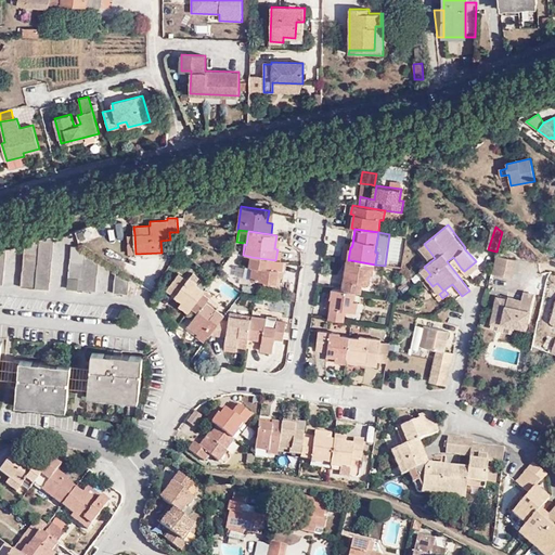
[(55,235),(25,244),(21,286),(50,289),(55,235)]
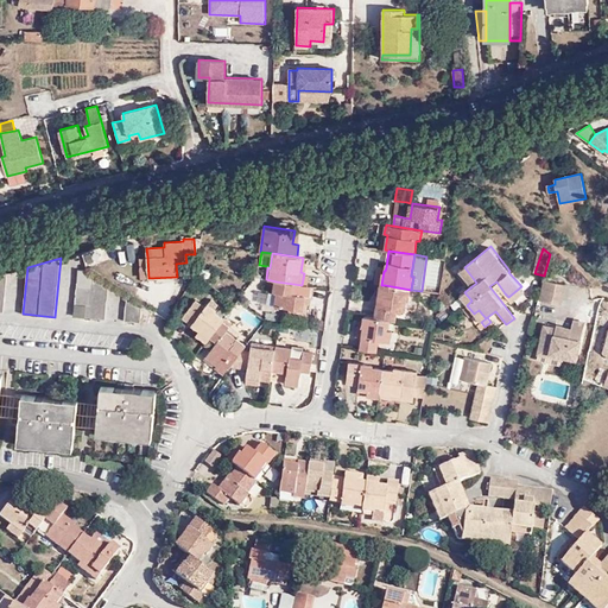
[(378,266),(374,284),(380,284),(381,285),(384,271),(385,271),(386,267),(378,266)]
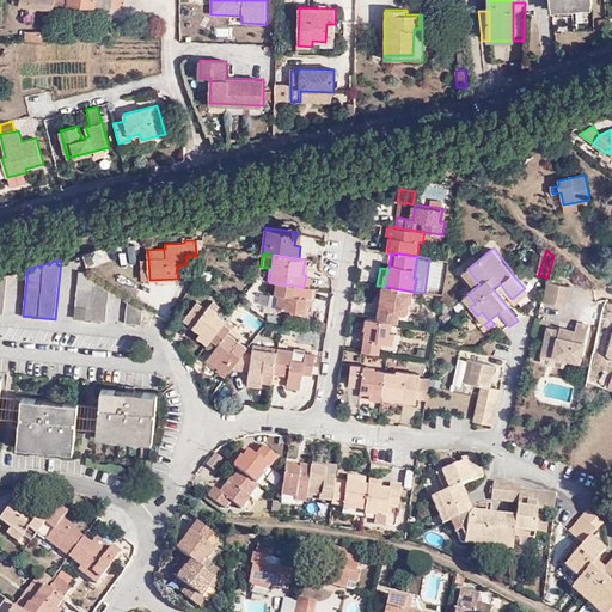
[(463,273),(475,288),(479,285),(467,269),(463,273)]
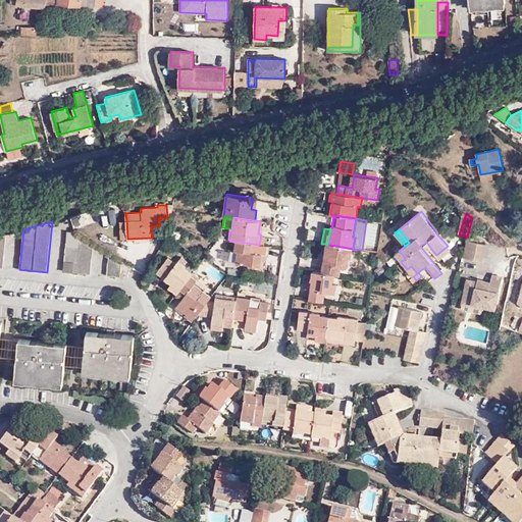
[(93,244),(74,230),(67,230),(63,271),(90,274),(93,244)]
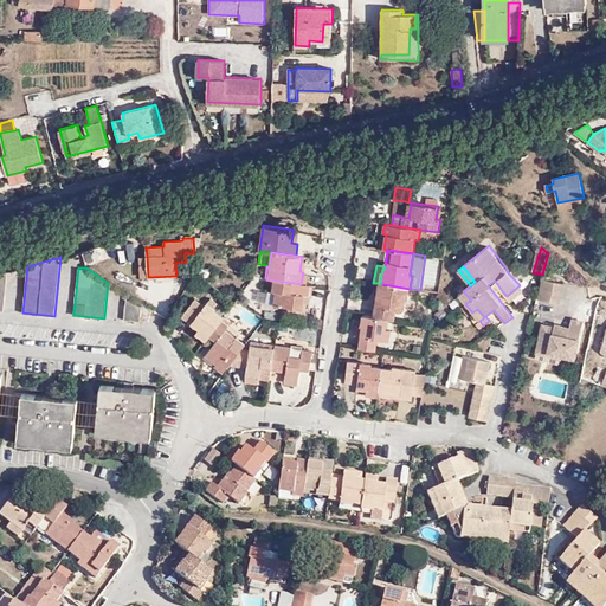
[(563,283),(542,278),(537,298),(560,304),(563,283)]
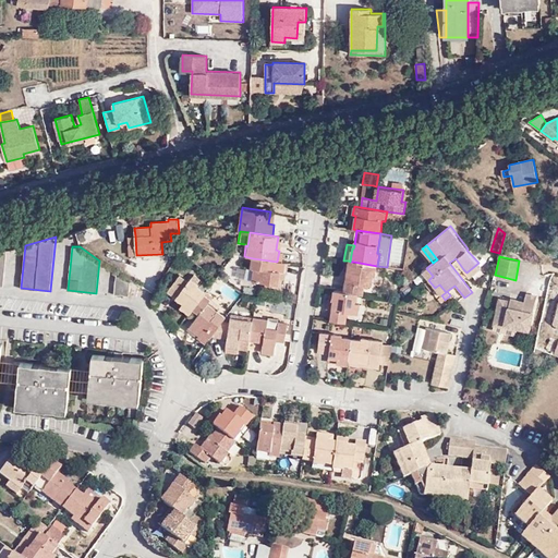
[(283,275),(284,263),(277,262),(253,258),(251,267),(255,268),(254,269),(253,280),(278,284),(280,275),(283,275)]
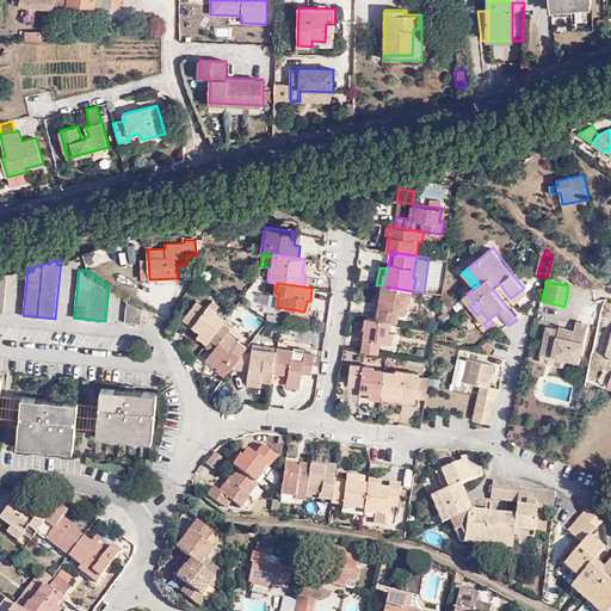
[(501,300),(507,295),(499,283),(492,288),(501,300)]
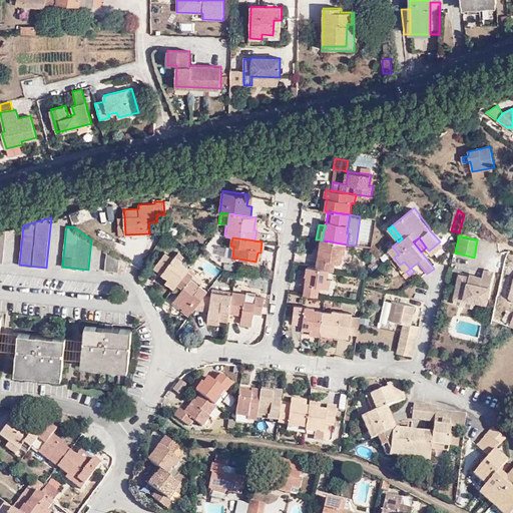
[(329,270),(334,271),(335,261),(343,262),(344,253),(345,253),(347,244),(325,240),(322,259),(318,258),(317,268),(329,270)]
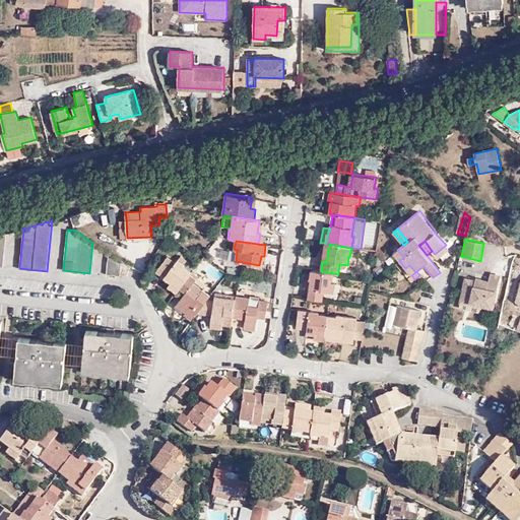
[(449,249),(446,245),(435,254),(438,258),(449,249)]
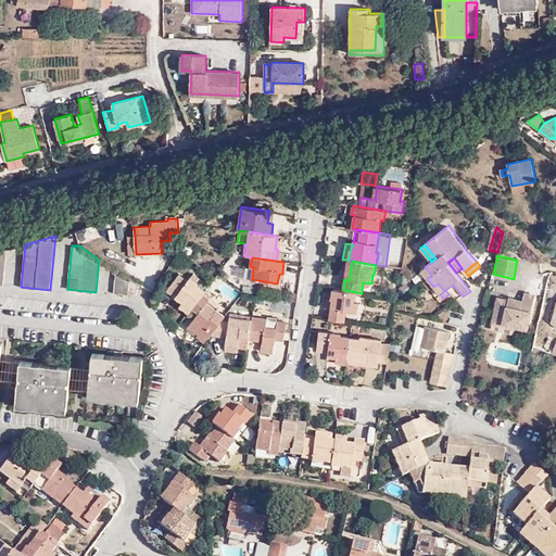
[(244,278),(252,279),(253,268),(245,267),(244,278)]
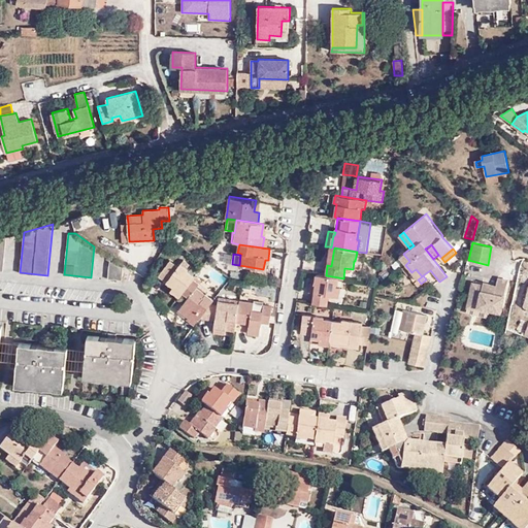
[(409,261),(403,254),(399,257),(405,265),(409,261)]
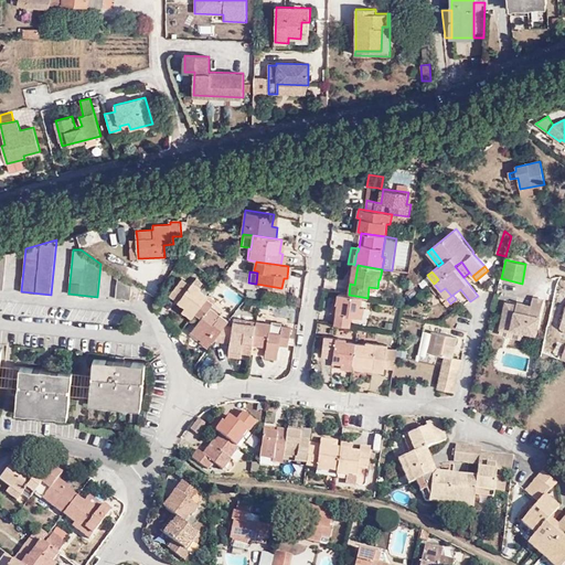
[(130,300),(131,284),(118,275),(115,298),(130,300)]
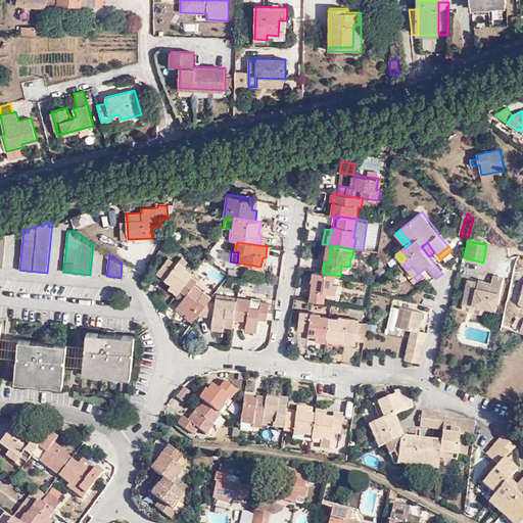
[(157,272),(172,283),(181,290),(182,289),(191,276),(185,270),(186,269),(187,268),(179,260),(177,264),(169,257),(157,272)]
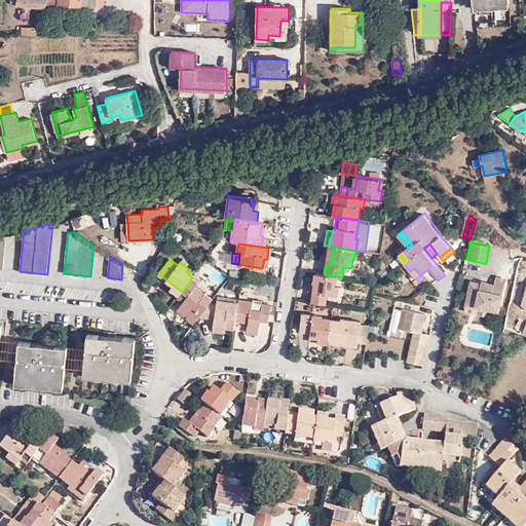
[(406,274),(410,271),(404,264),(400,267),(406,274)]
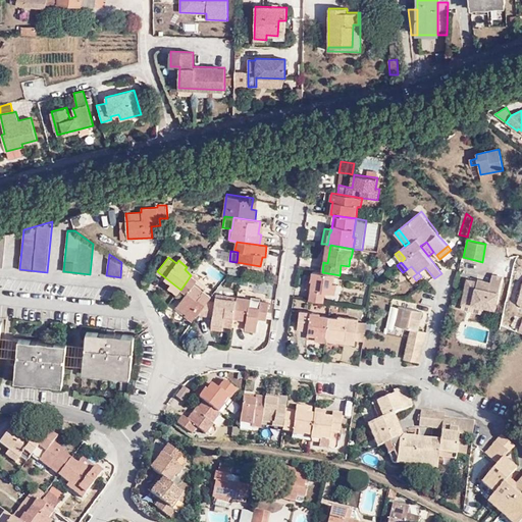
[(309,300),(323,302),(325,293),(335,294),(337,283),(333,282),(334,274),(322,272),(313,271),(311,280),(312,280),(311,290),(309,300)]
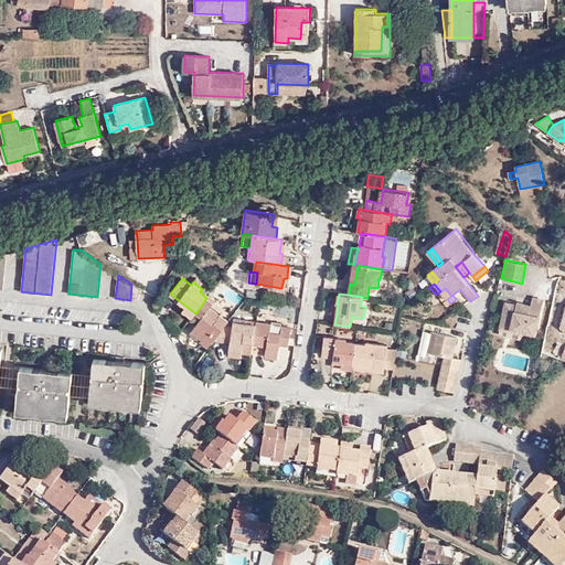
[(200,341),(209,348),(214,340),(225,326),(230,320),(211,306),(214,302),(206,298),(196,312),(202,317),(201,319),(192,330),(202,338),(200,341)]
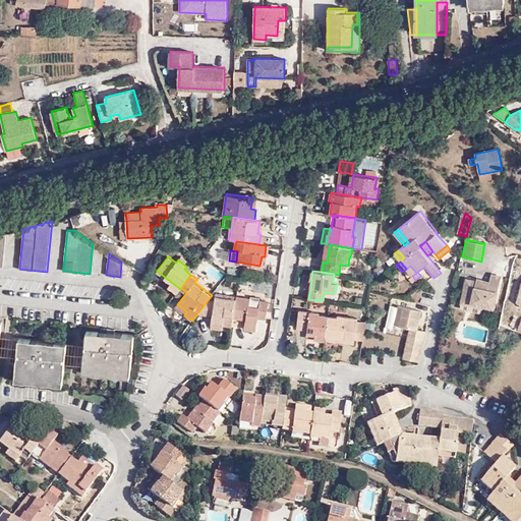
[(489,284),(476,281),(467,279),(463,295),(471,297),(470,302),(482,305),(494,308),(502,277),(491,275),(489,282),(489,284)]
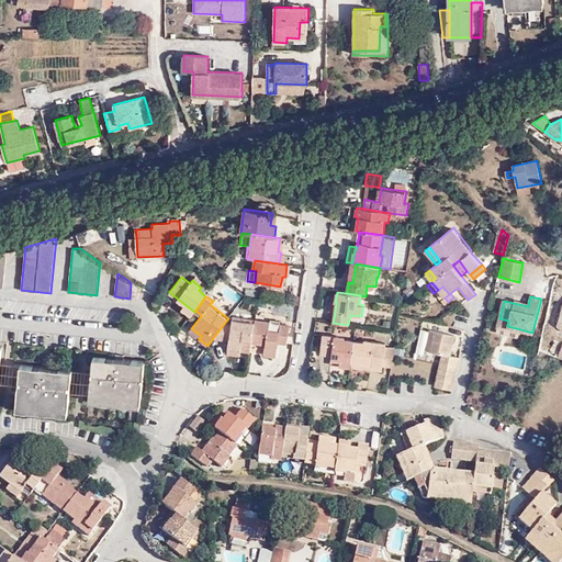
[(255,301),(247,299),(240,307),(254,310),(255,301)]
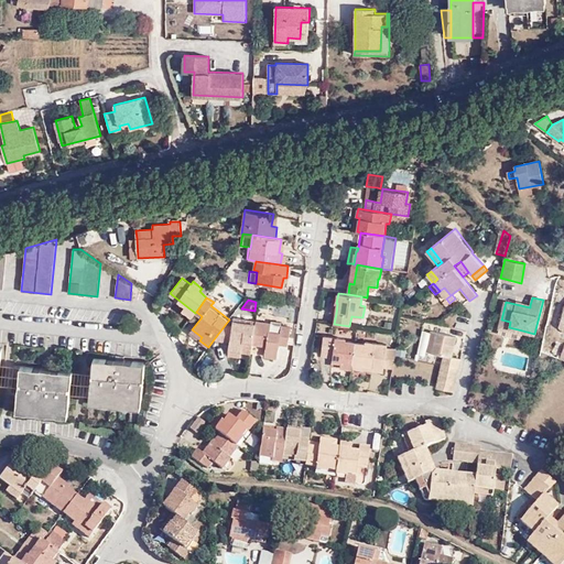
[(183,310),(192,316),(194,314),(195,313),(185,305),(183,310)]
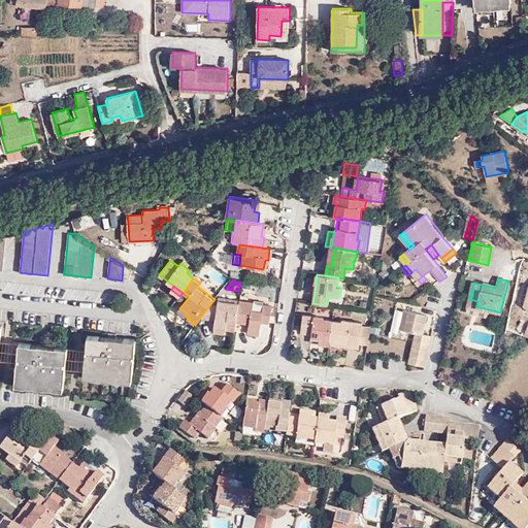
[(210,304),(200,318),(216,321),(215,328),(226,330),(228,320),(236,321),(239,303),(229,301),(230,299),(219,297),(218,305),(210,304)]
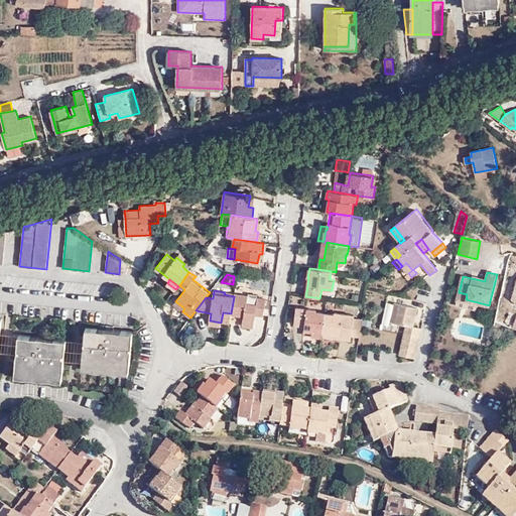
[(467,294),(459,292),(457,300),(477,304),(478,302),(466,299),(467,294)]
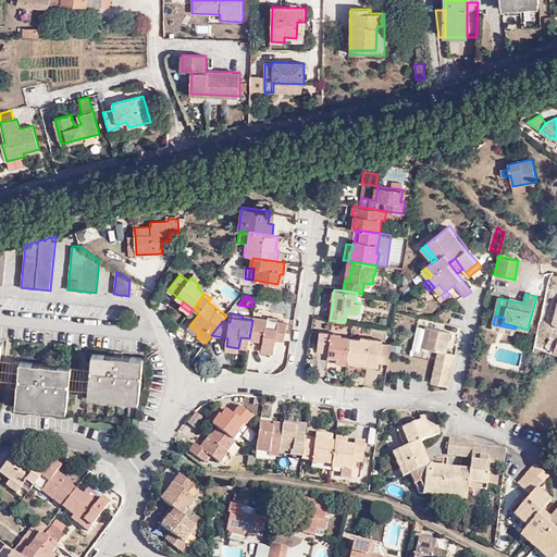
[(249,338),(249,339),(263,342),(262,346),(274,347),(276,339),(285,341),(287,323),(279,321),(277,329),(267,327),(268,319),(254,317),(252,320),(249,338)]
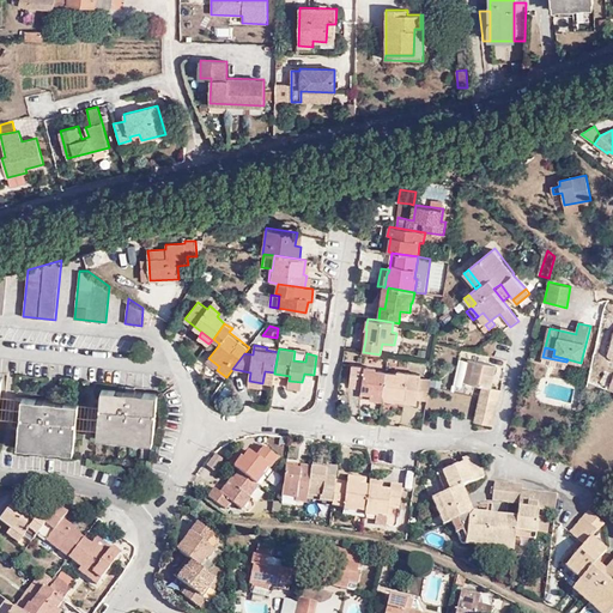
[(296,349),(295,351),(293,360),(305,362),(307,353),(307,350),(296,349)]
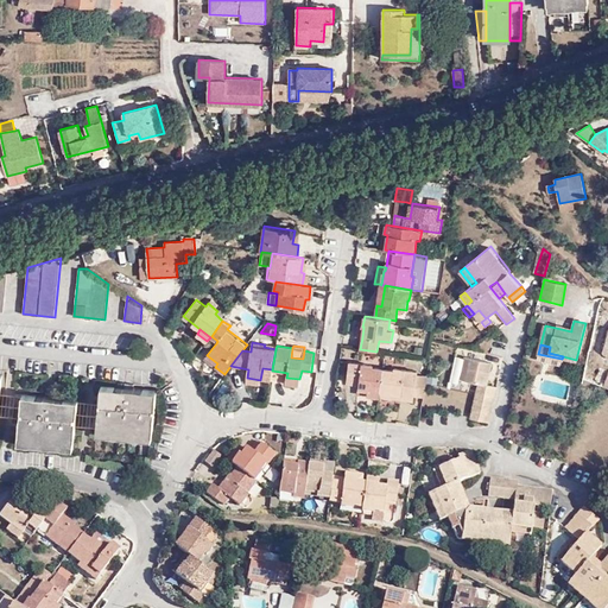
[(215,367),(217,363),(207,355),(204,359),(215,367)]
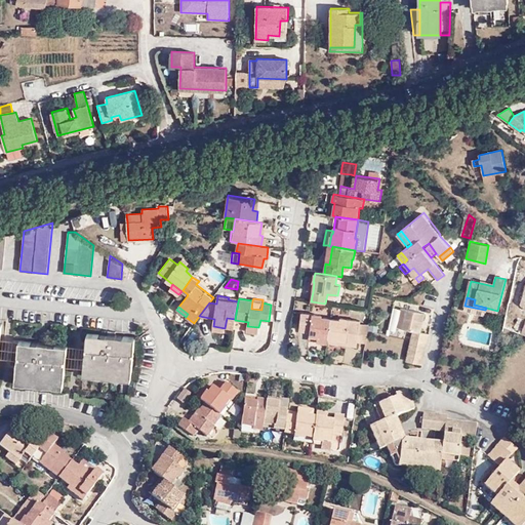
[(401,328),(406,309),(401,308),(397,327),(401,328)]
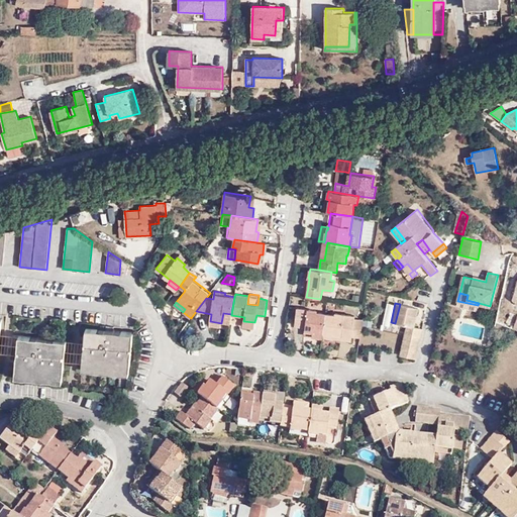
[(400,354),(416,357),(423,329),(415,327),(419,308),(400,304),(395,323),(406,325),(400,354)]
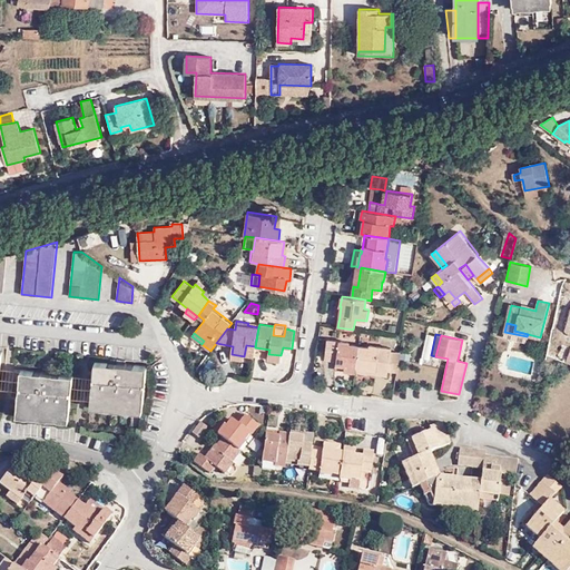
[(336,364),(356,367),(360,346),(350,344),(350,343),(327,340),(325,357),(336,360),(336,364)]
